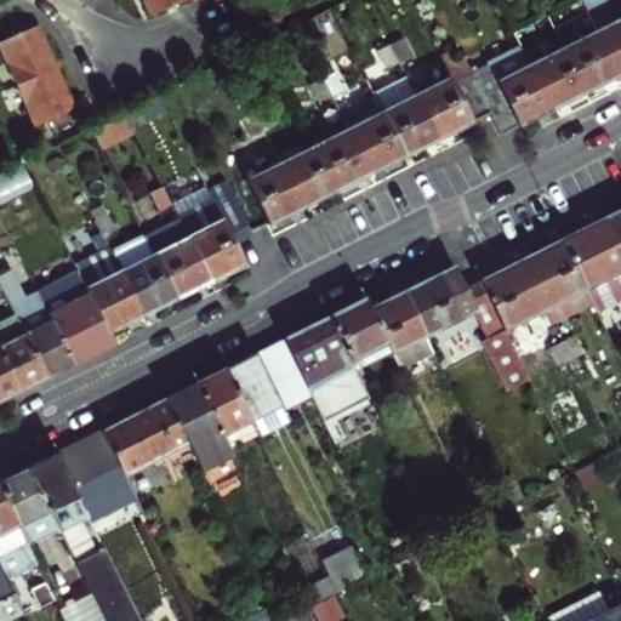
[(137,0),(146,18),(169,9),(188,0),(137,0)]
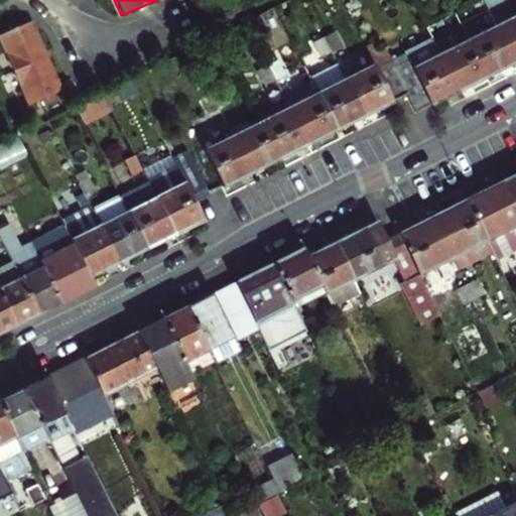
[(515,17),(500,25),(515,55),(515,17)]
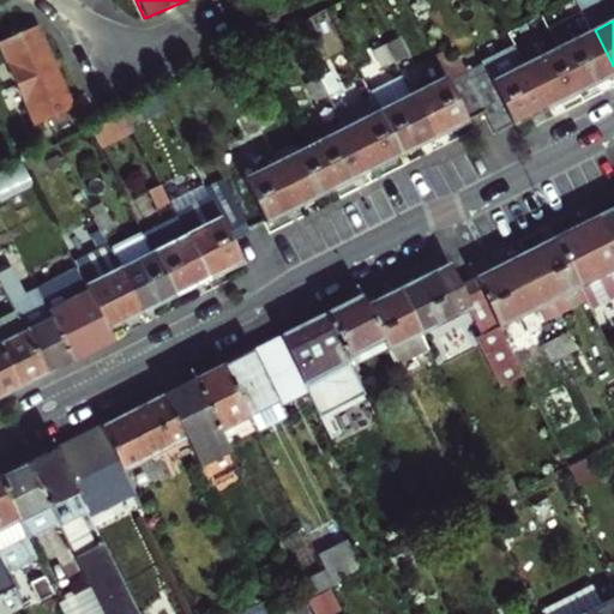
[(0,43),(0,56),(14,88),(54,70),(36,29),(17,37),(0,43)]
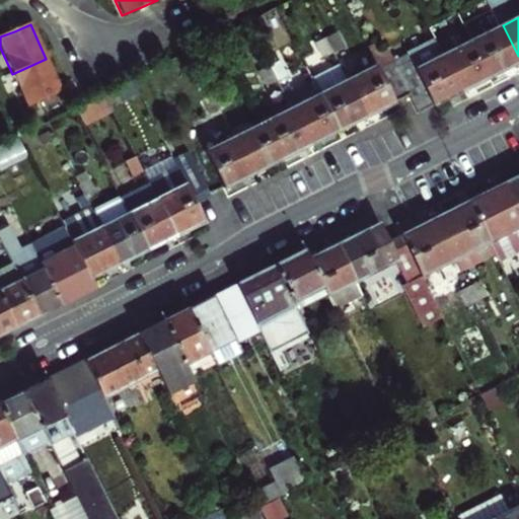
[(508,65),(518,59),(518,56),(503,25),(474,41),(492,73),(508,65)]
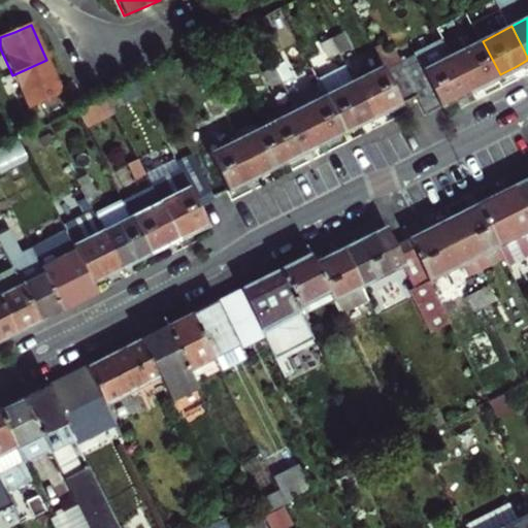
[(487,80),(500,74),(483,41),(453,56),(470,89),(487,80)]
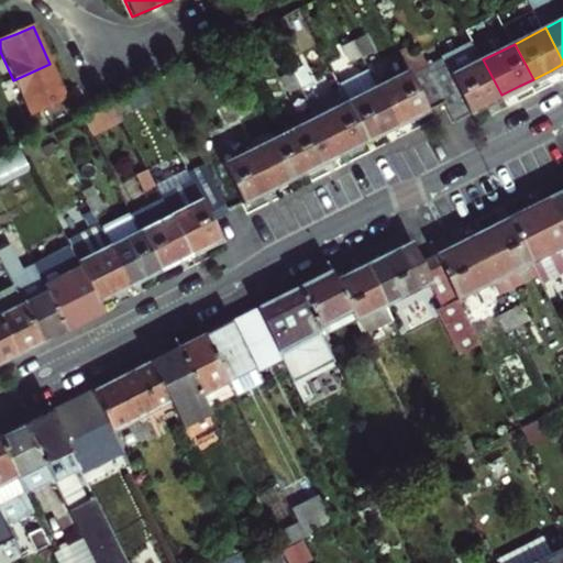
[(445,61),(452,75),(470,109),(471,110),(485,103),(501,95),(483,59),(475,45),(445,61)]
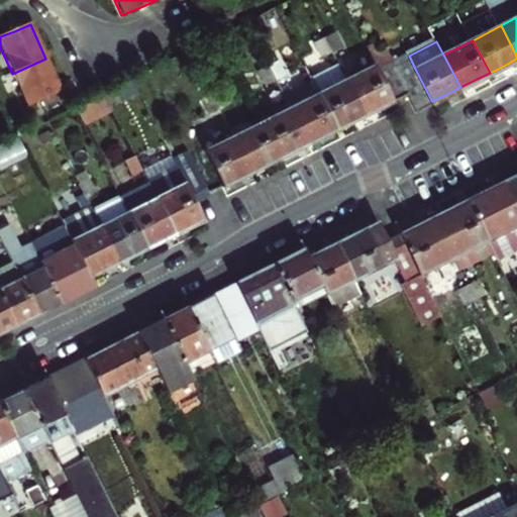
[(431,100),(415,69),(409,56),(379,71),(395,101),(407,95),(415,109),(421,106),(431,100)]
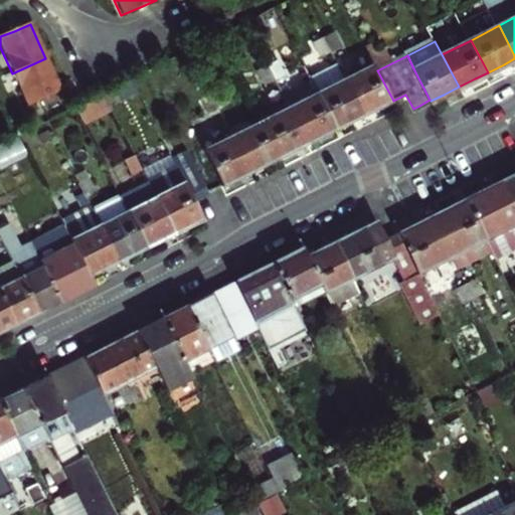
[(60,93),(45,58),(12,73),(28,109),(48,99),(60,93)]
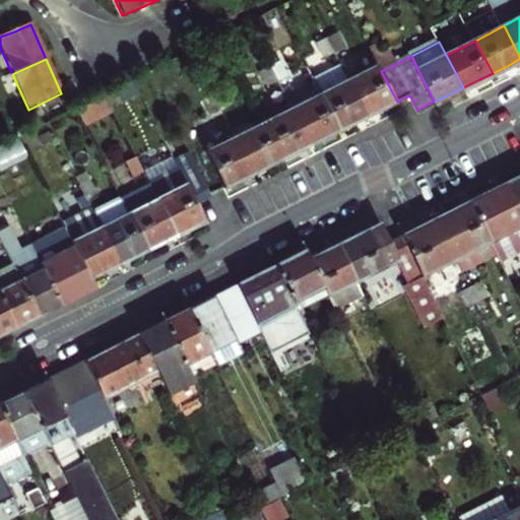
[(341,65),(313,80),(321,96),(350,81),(341,65)]
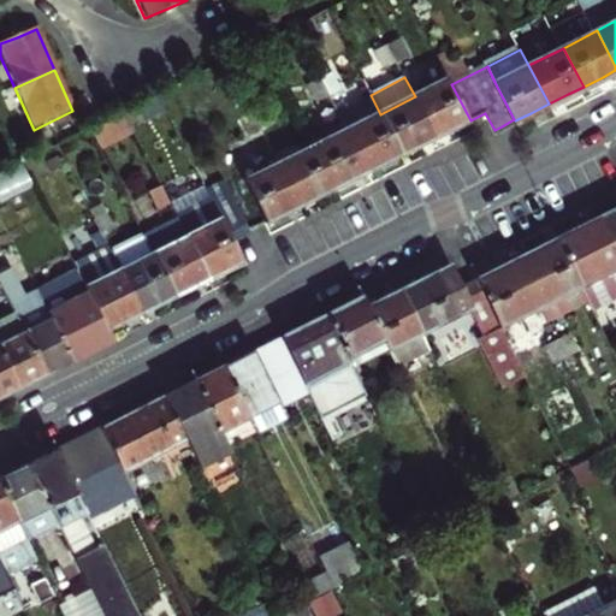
[(415,96),(437,138),(451,130),(471,120),(451,84),(449,80),(415,96)]
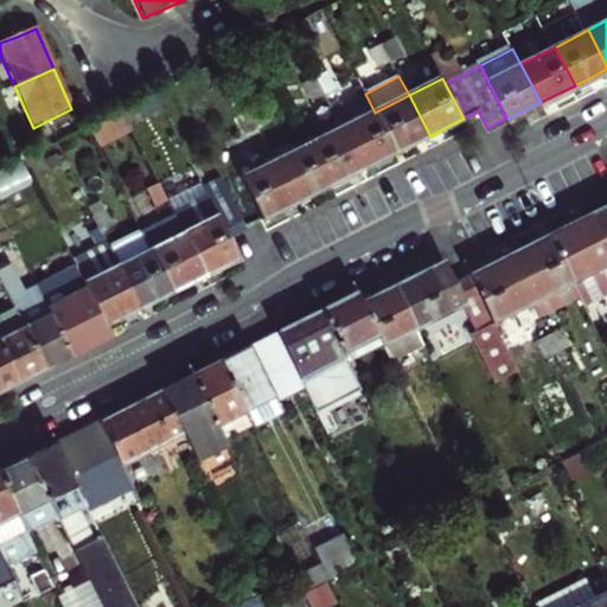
[(342,129),(375,113),(365,94),(334,112),(342,129)]
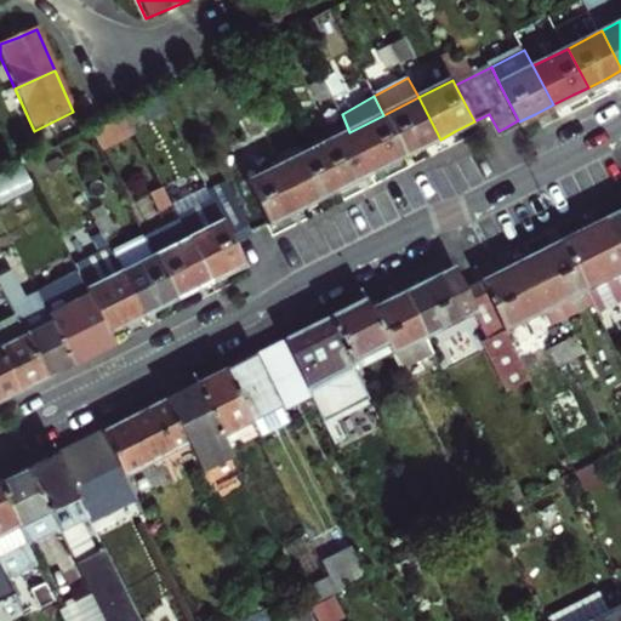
[(419,97),(383,115),(405,157),(423,148),(440,140),(419,97)]
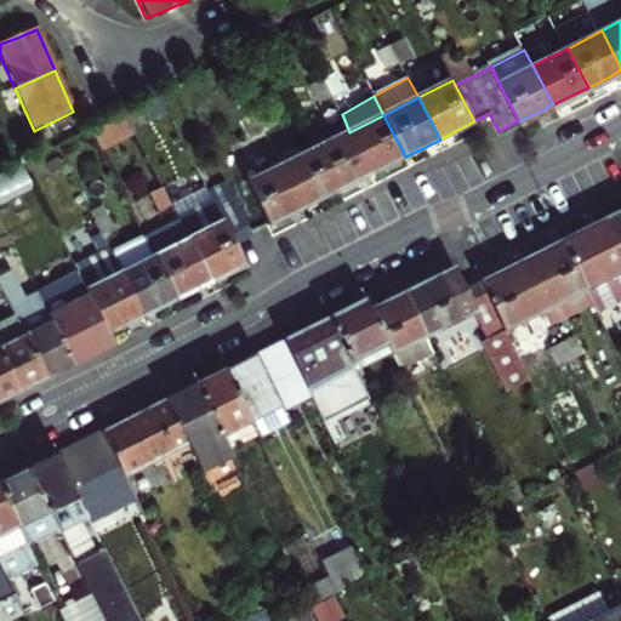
[(383,115),(349,132),(371,175),(388,166),(405,157),(383,115)]
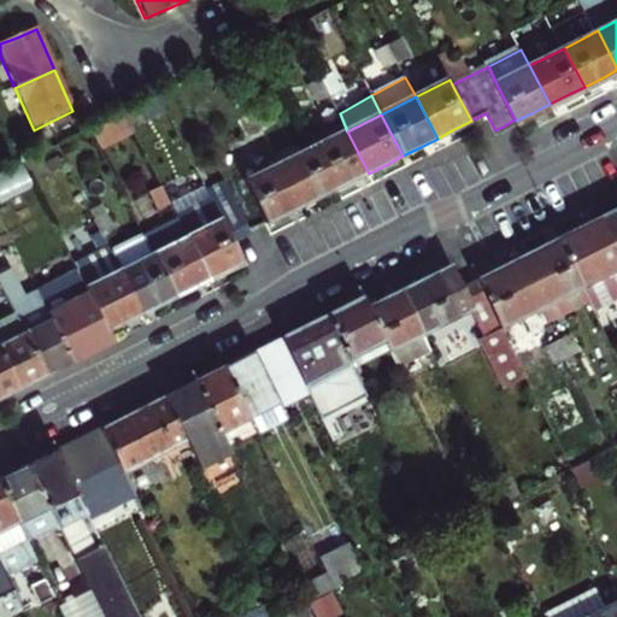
[(369,174),(347,131),(316,147),(338,189),(352,182),(369,174)]
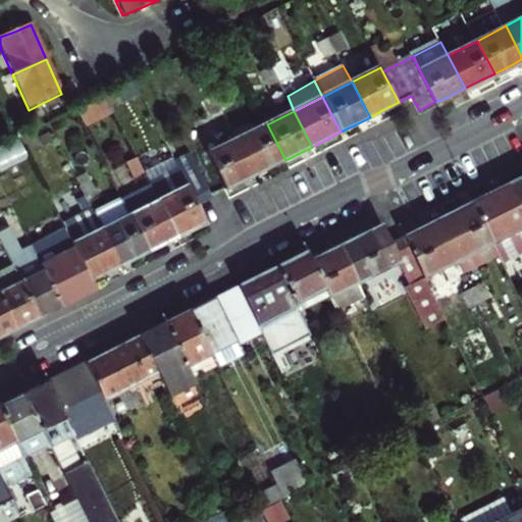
[(272,167),(285,160),(267,124),(241,139),(259,173),(272,167)]
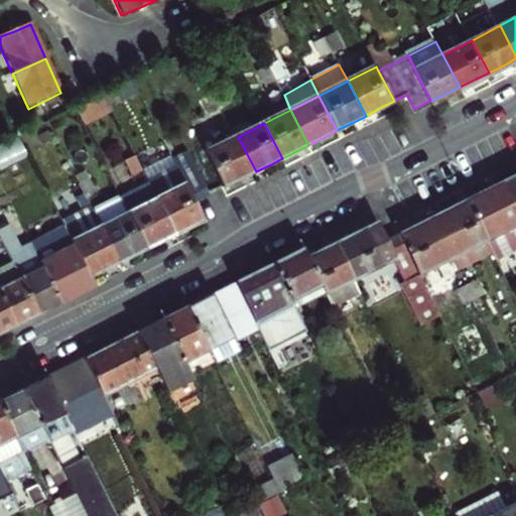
[(242,178),(256,171),(238,137),(209,151),(227,186),(242,178)]
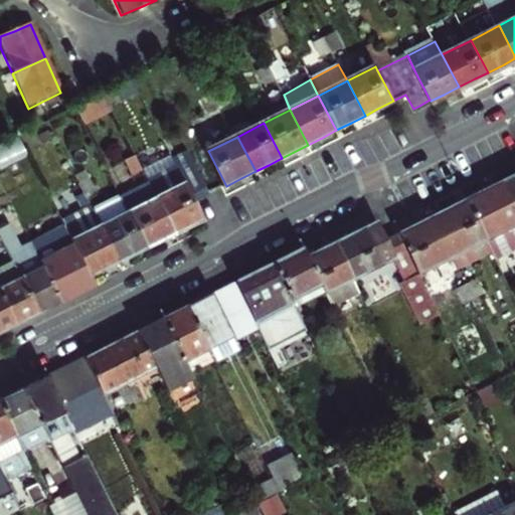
[(142,169),(147,180),(174,232),(188,225),(204,217),(195,198),(175,160),(172,153),(142,169)]
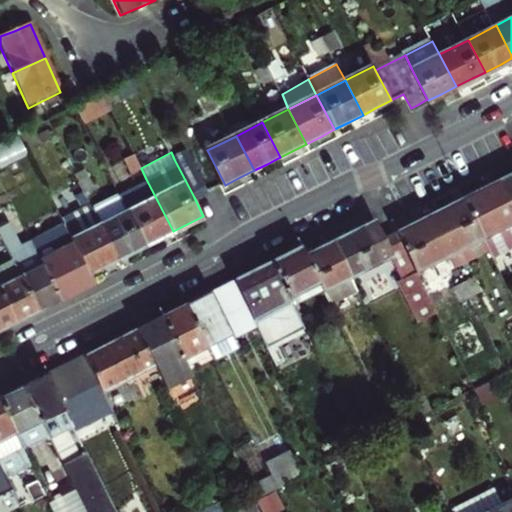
[(174,159),(194,197),(207,190),(187,153),(174,159)]
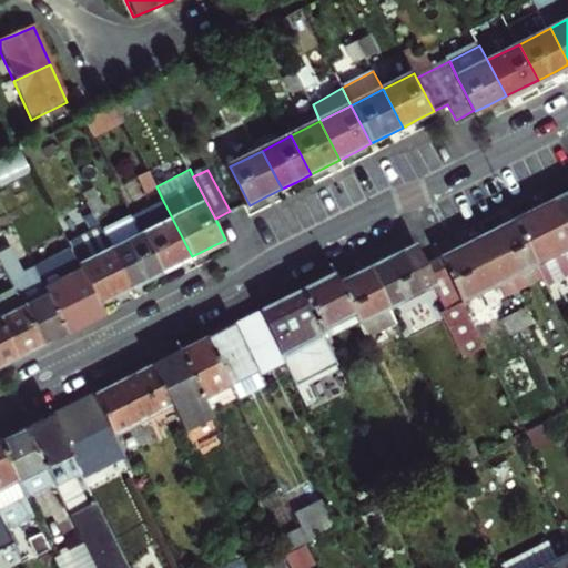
[(567,191),(556,198),(567,220),(567,191)]
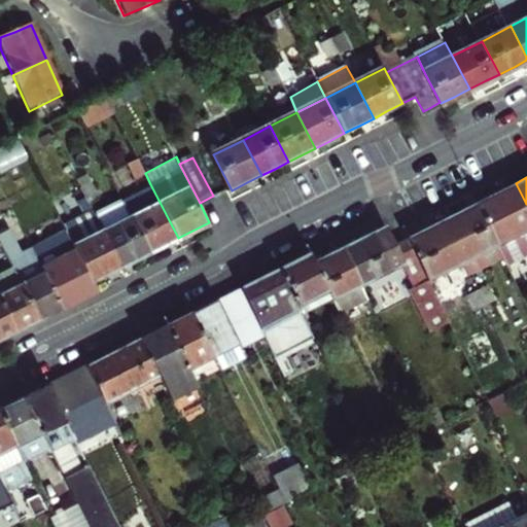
[(477,203),(497,243),(526,227),(526,205),(516,183),(498,192),(477,203)]
